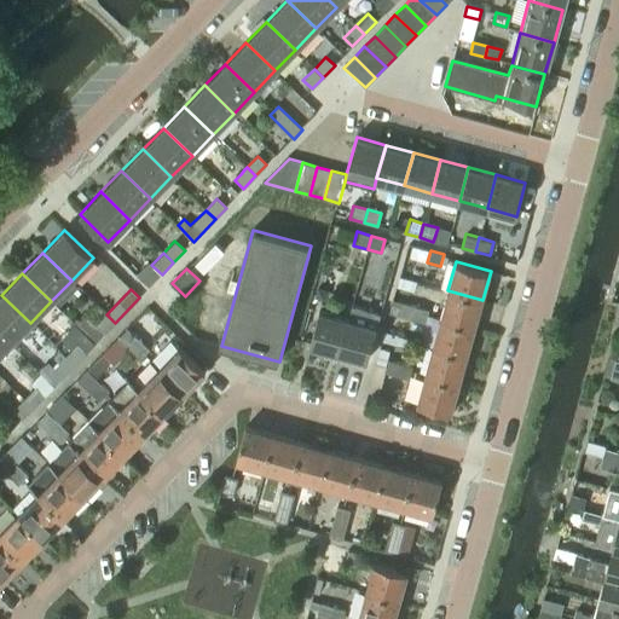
[(475,328),(482,300),(447,290),(440,318),(475,328)]
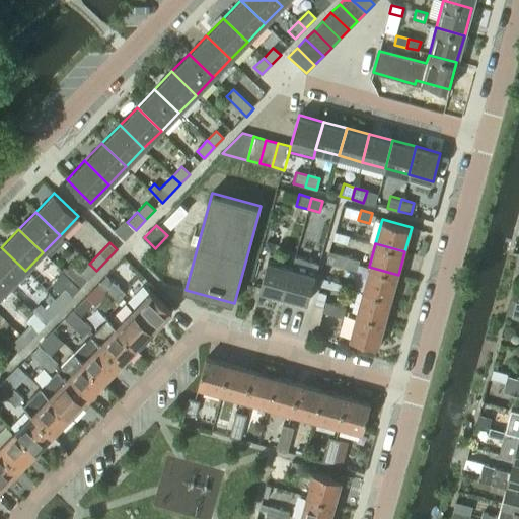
[(0,280),(8,288),(25,271),(1,247),(0,247),(0,280)]
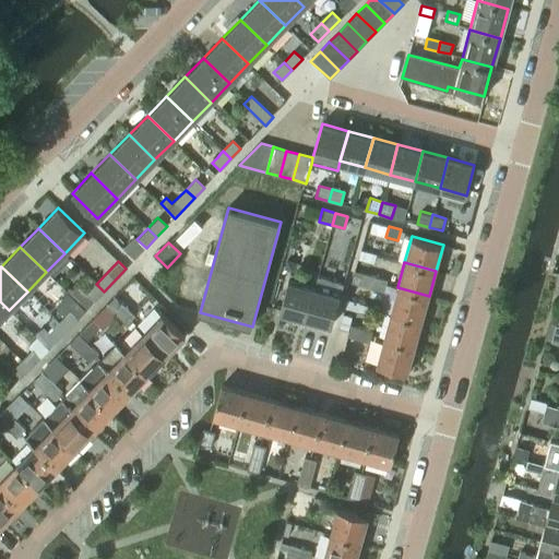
[(368,287),(371,276),(364,274),(360,285),(368,287)]
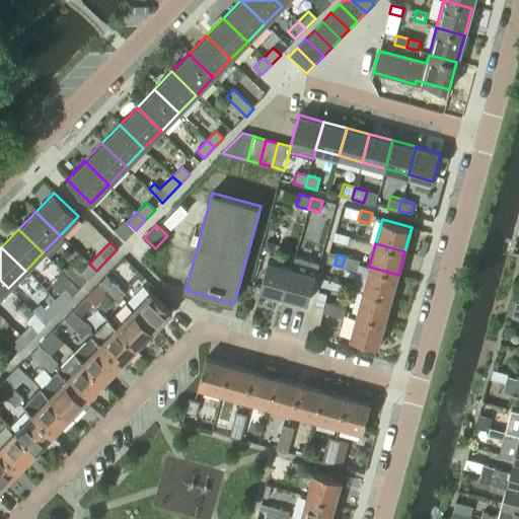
[(293,267),(285,294),(309,301),(316,274),(319,263),(296,256),(293,267)]
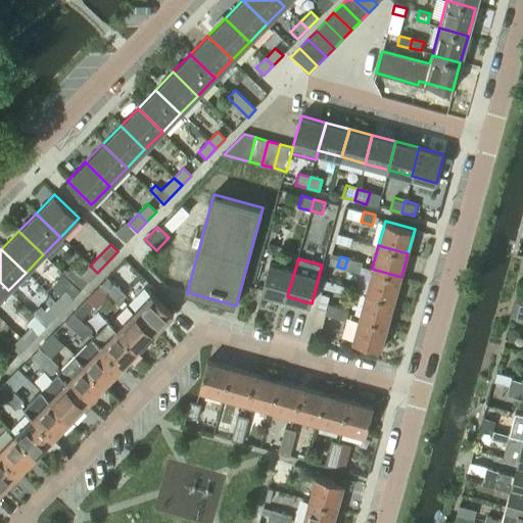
[(359,274),(363,264),(347,258),(344,269),(359,274)]
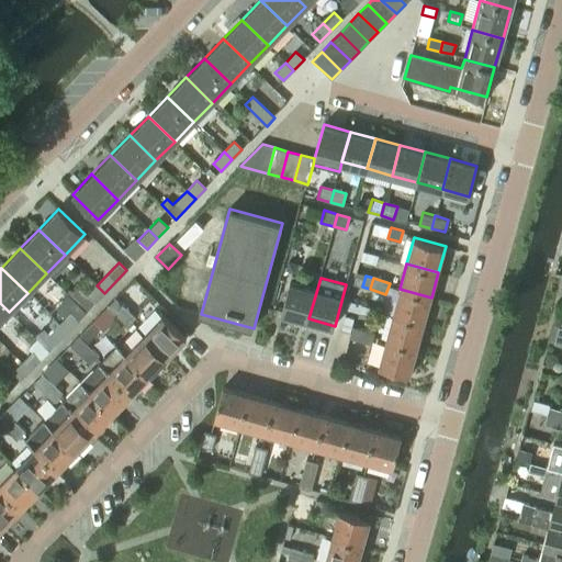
[(308,318),(317,289),(291,281),(282,312),(308,318)]
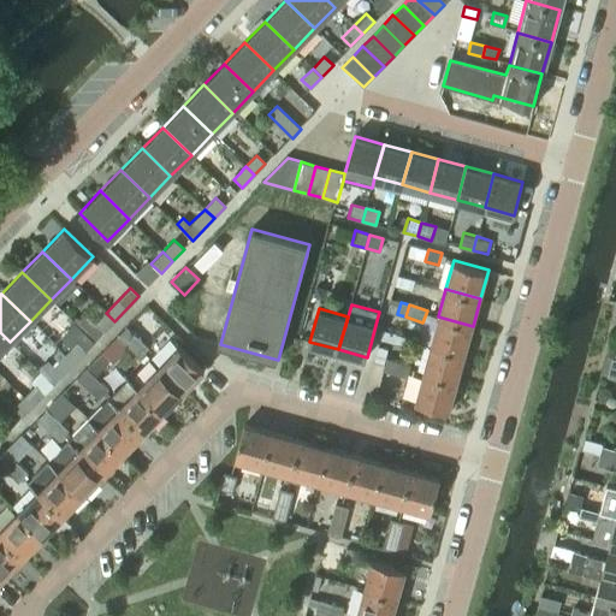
[(102,332),(114,321),(106,313),(94,324),(102,332)]
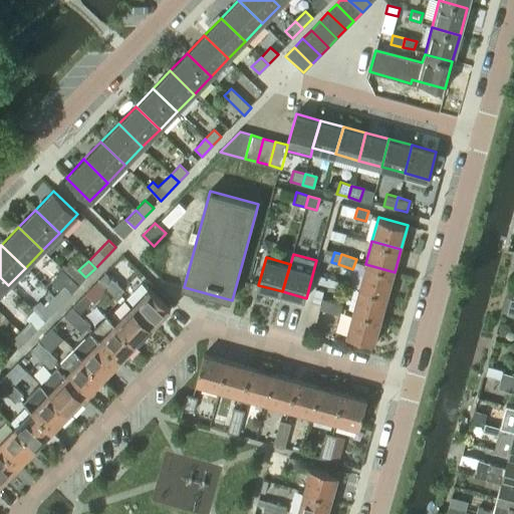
[(388,295),(395,272),(365,264),(359,287),(388,295)]
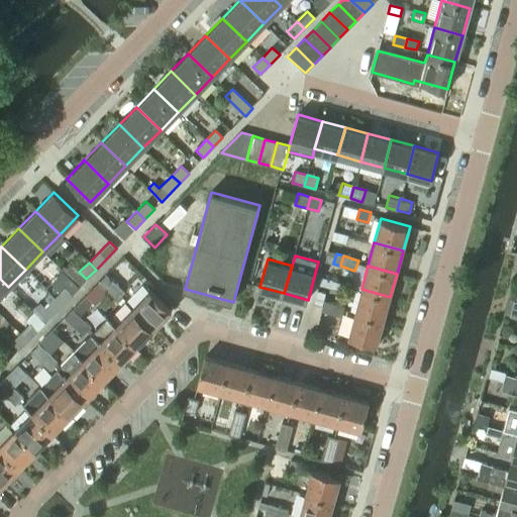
[(107,291),(115,284),(106,275),(99,283),(107,291)]
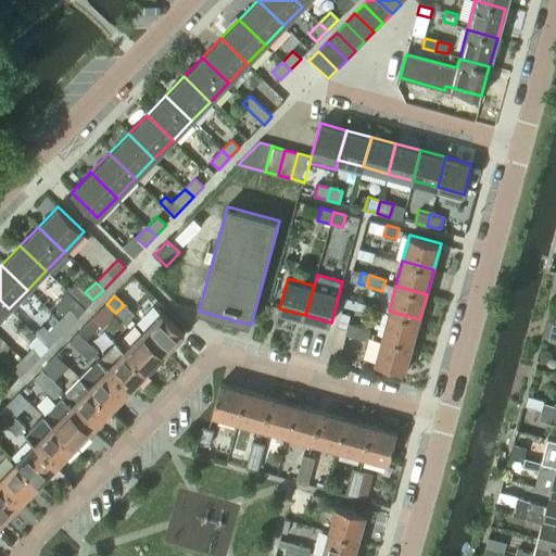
[(126,323),(134,314),(124,305),(115,313),(126,323)]
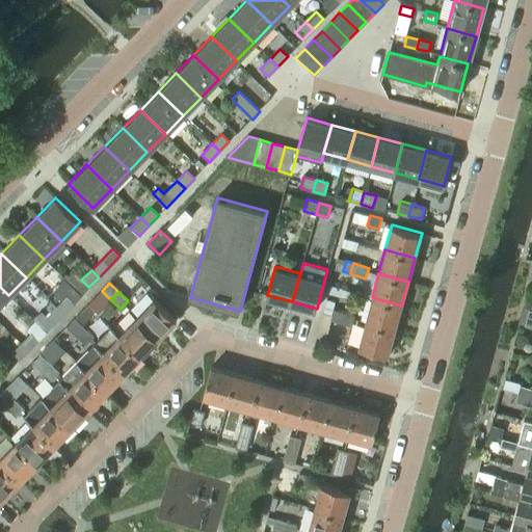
[(97,295),(88,304),(96,311),(104,302),(97,295)]
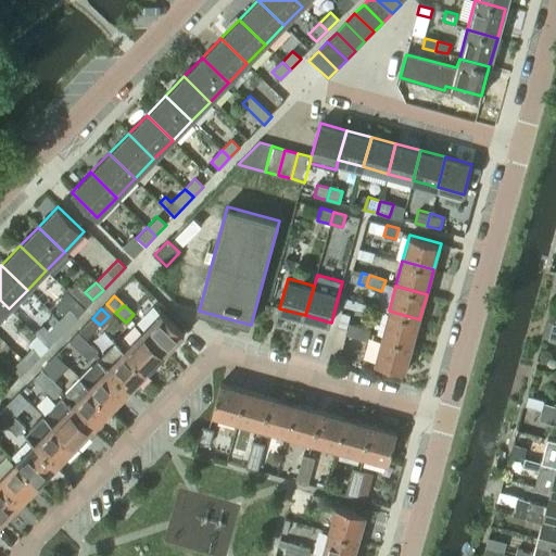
[(70,310),(59,320),(66,328),(77,316),(70,310)]
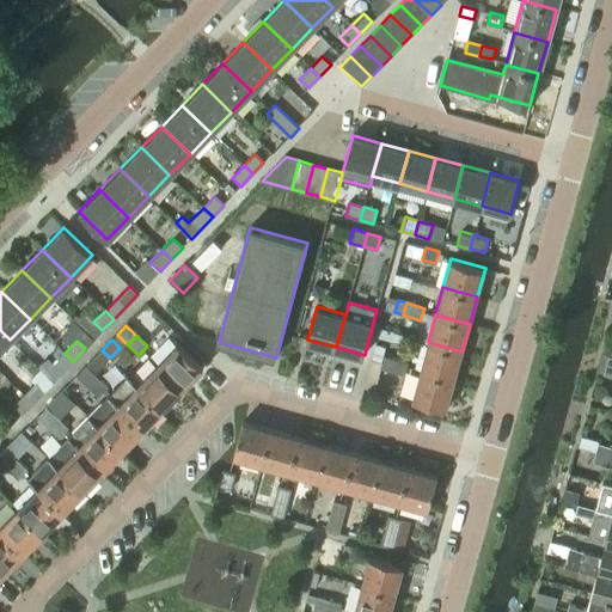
[(454,379),(461,352),(428,342),(420,371),(454,379)]
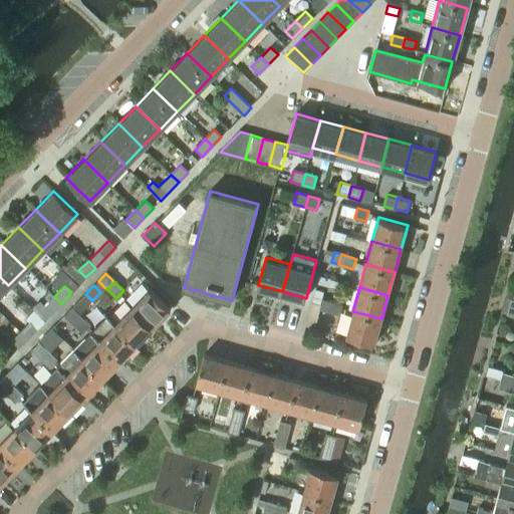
[(154,326),(171,308),(150,288),(133,306),(154,326)]
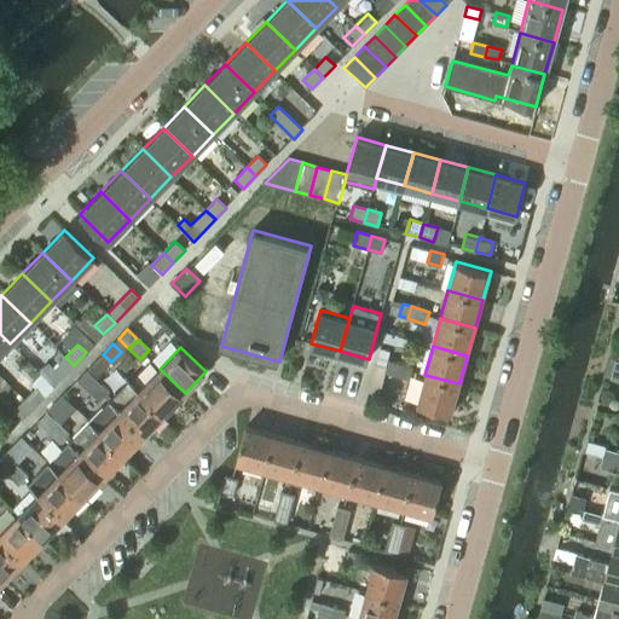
[(392,375),(395,362),(388,359),(391,351),(379,348),(368,392),(379,395),(385,372),(392,375)]
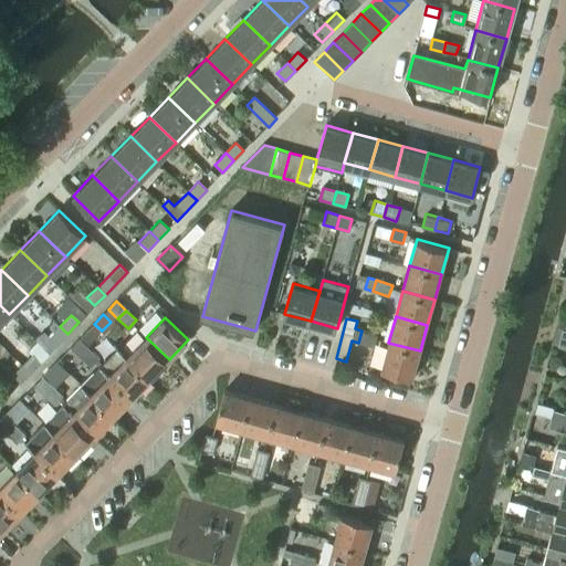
[(94,324),(90,328),(97,336),(102,332),(94,324)]
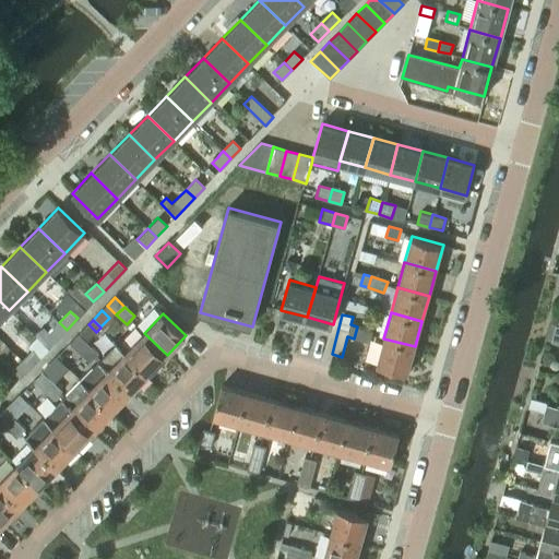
[(44,326),(35,335),(37,336),(36,337),(48,348),(67,330),(59,322),(49,332),(44,326)]
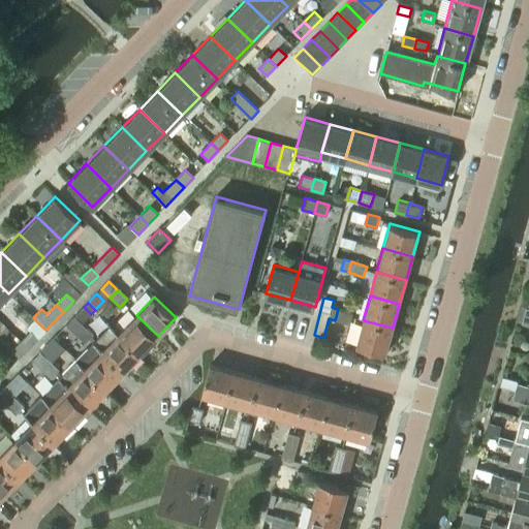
[(350,324),(353,313),(338,309),(335,320),(350,324)]
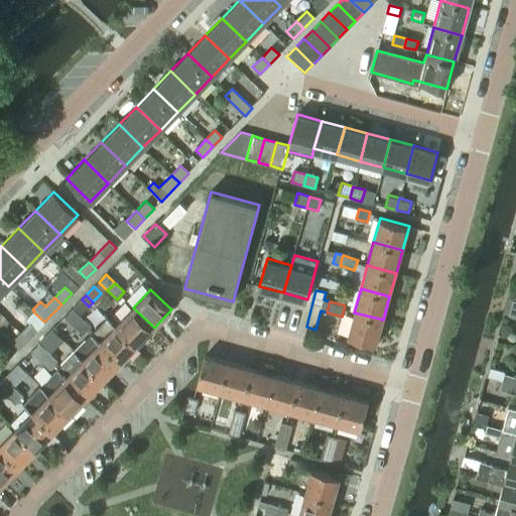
[(137,345),(154,328),(133,307),(117,325),(137,345)]
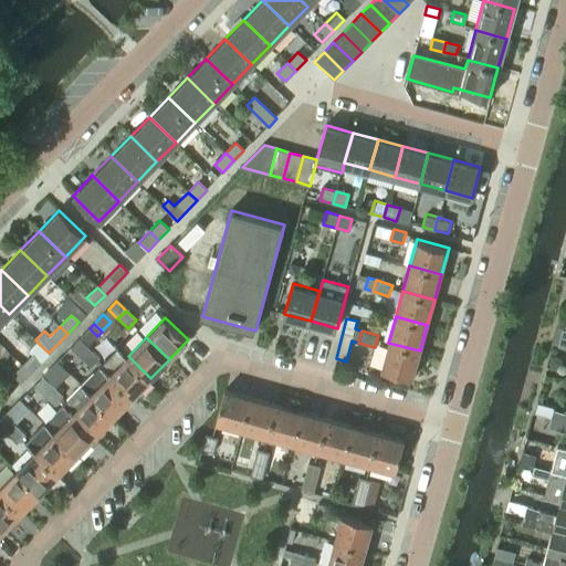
[(81,357),(90,348),(80,339),(71,348),(81,357)]
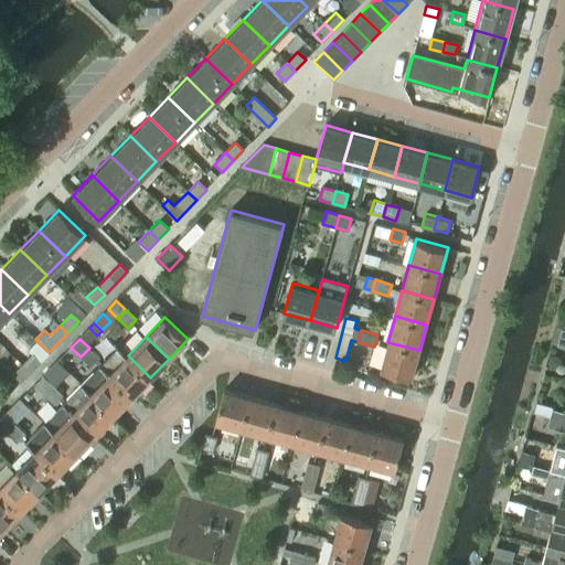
[(32,353),(22,364),(30,372),(49,352),(36,341),(28,350),(32,353)]
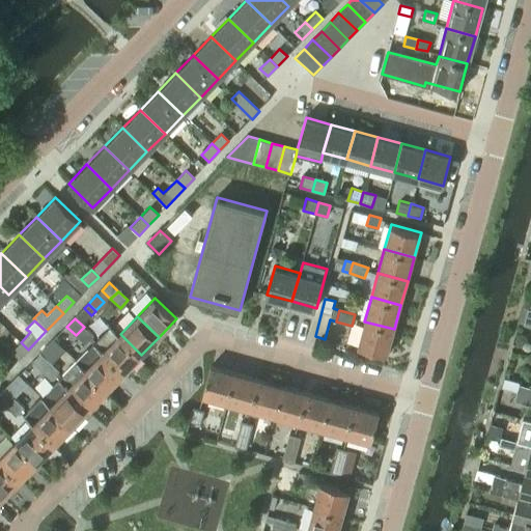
[(388,355),(394,329),(364,322),(358,346),(388,355)]
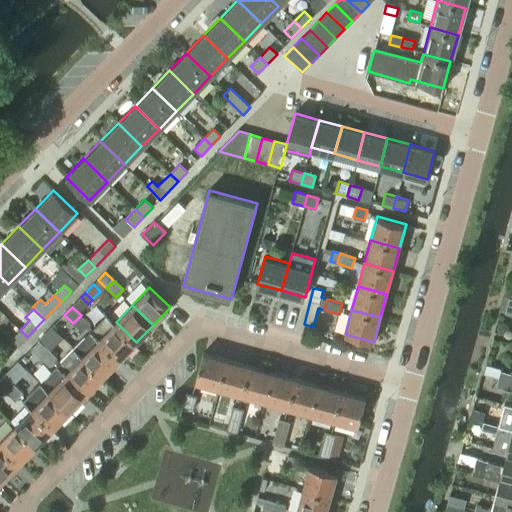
[(120,359),(136,342),(116,322),(107,314),(91,331),(120,359)]
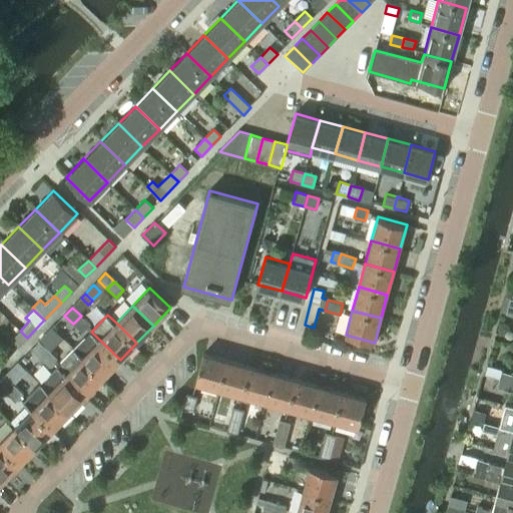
[(81,332),(89,324),(81,316),(73,324),(81,332)]
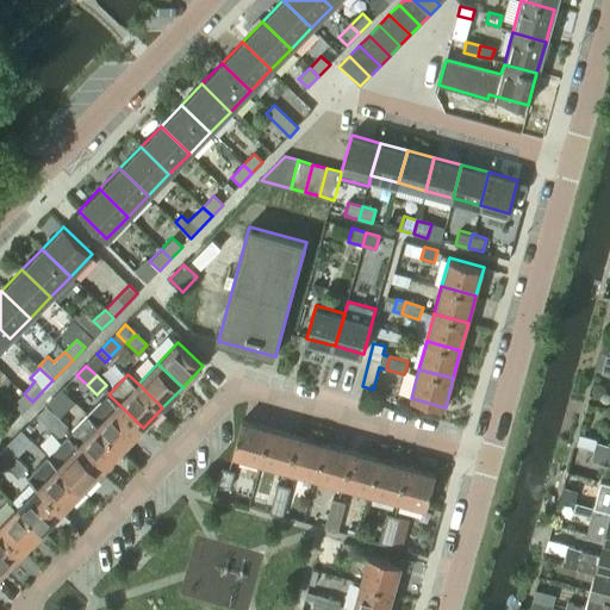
[(58,416),(73,400),(62,390),(47,405),(57,416),(58,416)]
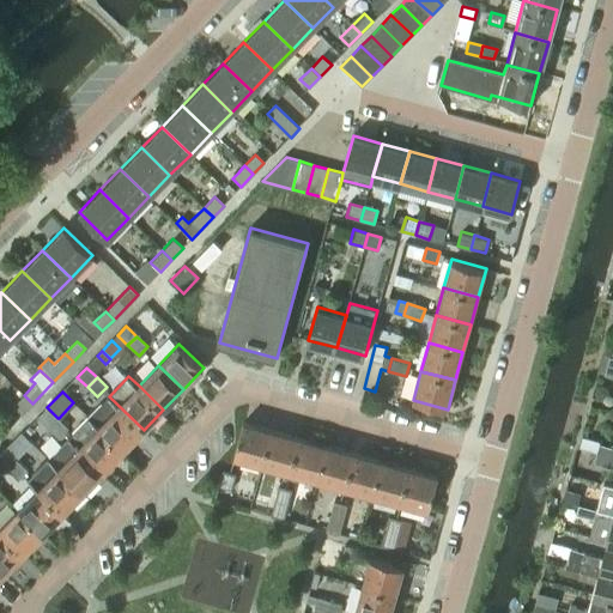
[(24,395),(12,407),(20,416),(32,404),(24,395)]
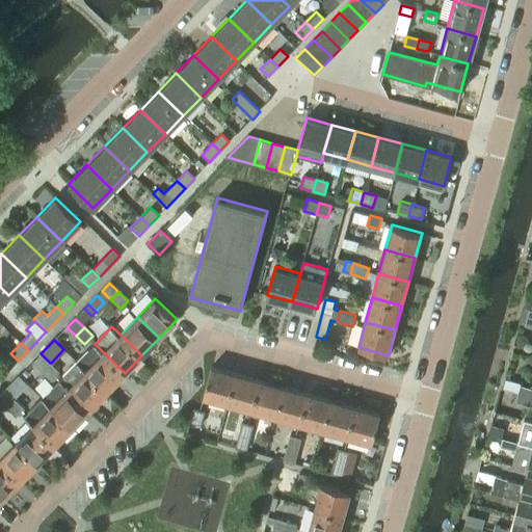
[(107,392),(125,373),(95,344),(77,363),(107,392)]
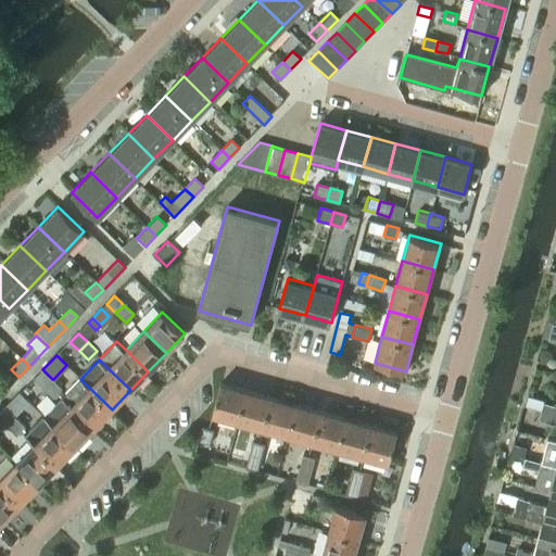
[(42,369),(34,379),(43,388),(52,379),(42,369)]
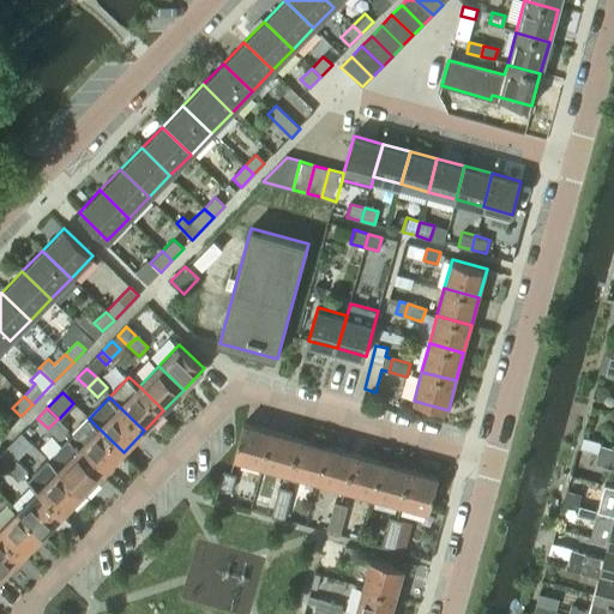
[(59,439),(68,429),(58,420),(59,419),(58,419),(48,428),(59,439)]
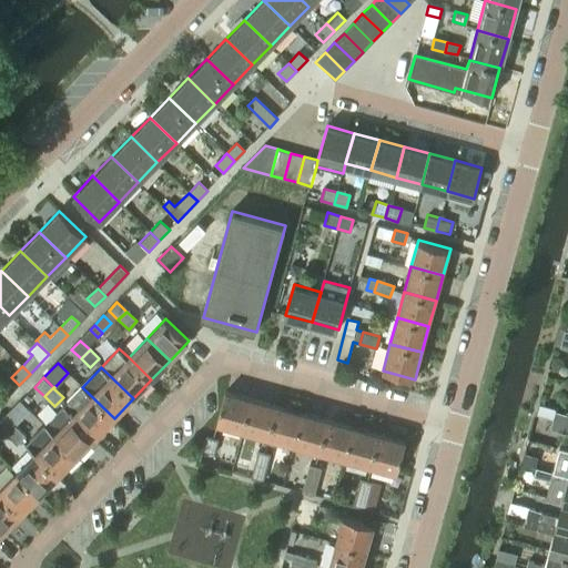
[(97,436),(114,418),(82,387),(66,406),(97,436)]
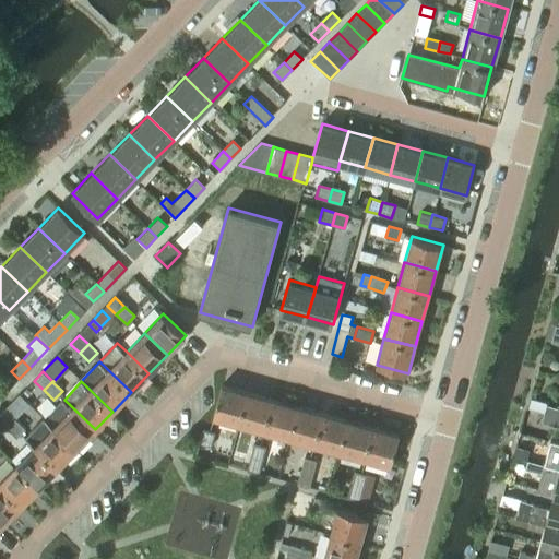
[(239,423),(248,392),(222,384),(214,415),(239,423)]
